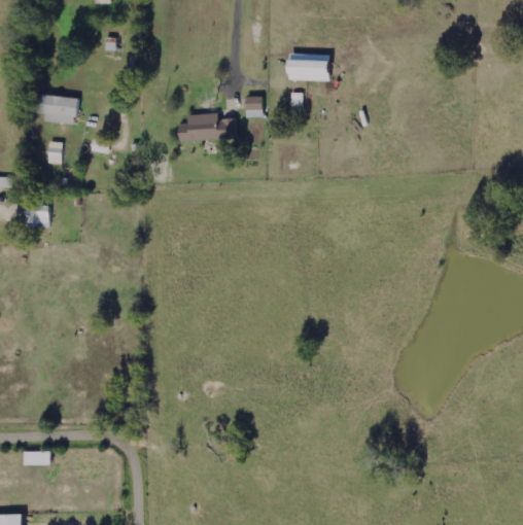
[(289,79),(332,80),(333,55),(290,54),(289,79)]
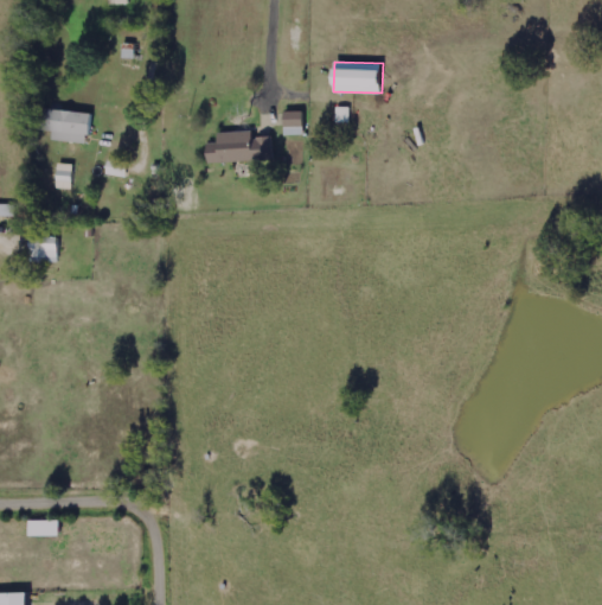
[(347,122),(347,107),(333,106),(332,122),(347,122)]
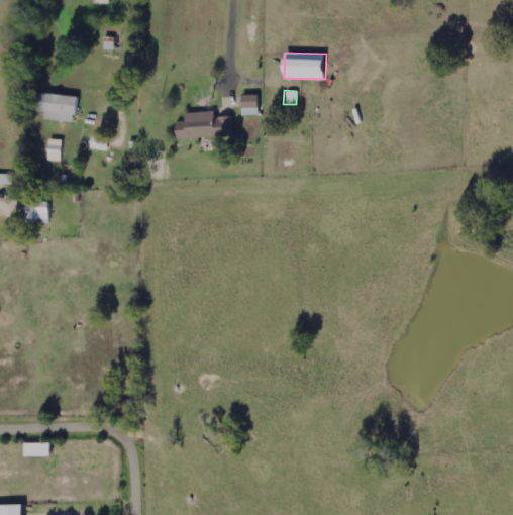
[(43,118),(74,122),(77,97),(34,91),(32,110),(44,112),(43,118)]
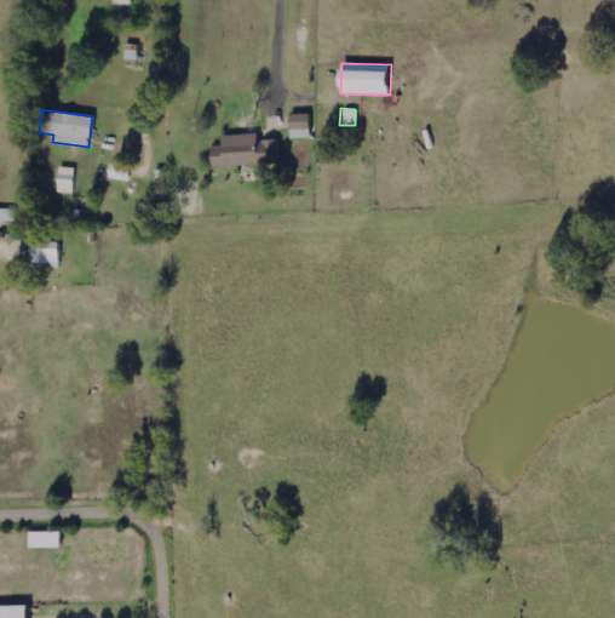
[(309,137),(309,114),(289,113),(288,137),(309,137)]
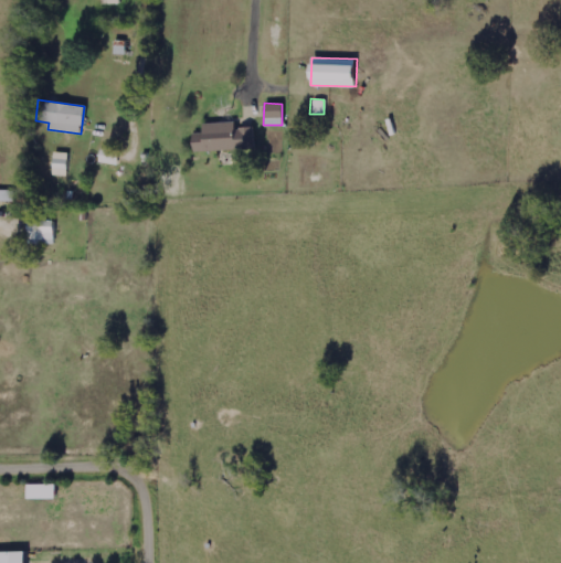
[(251,149),(250,129),(192,131),(193,151),(251,149)]
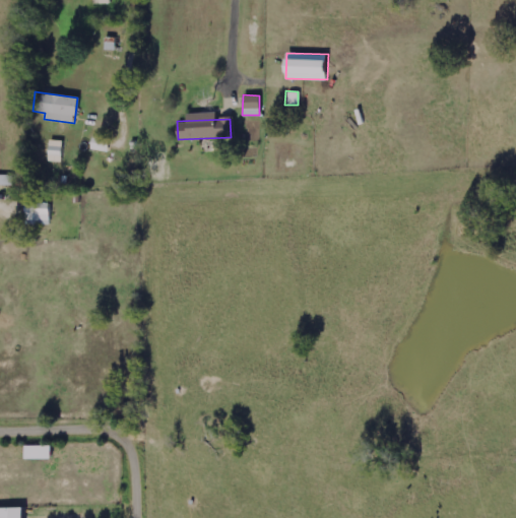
[(109,140),(91,136),(88,148),(106,152),(109,140)]
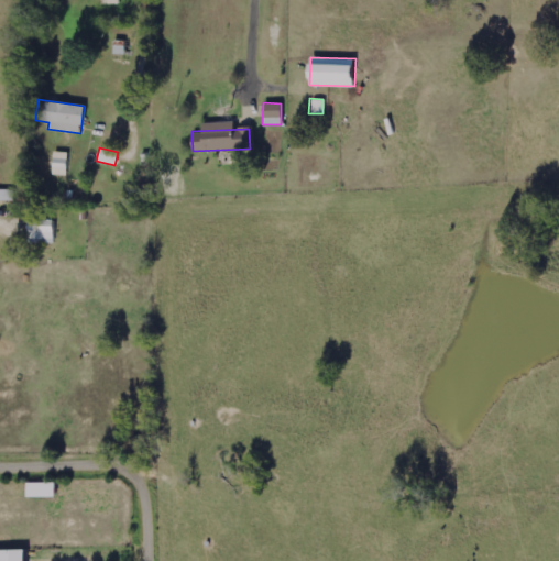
[(66,152),(52,152),(51,174),(65,174),(66,152)]
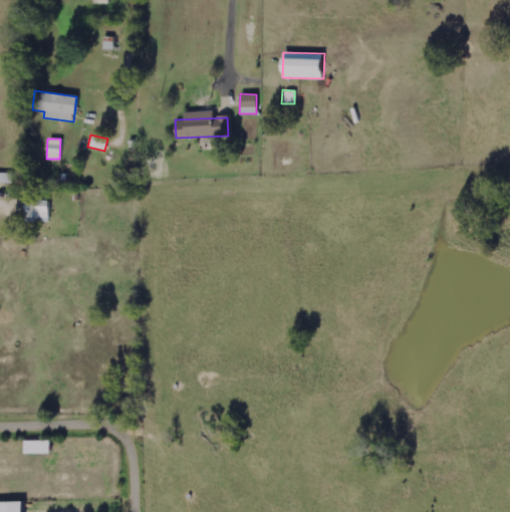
[(0,182),(11,182),(11,172),(0,172),(0,182)]
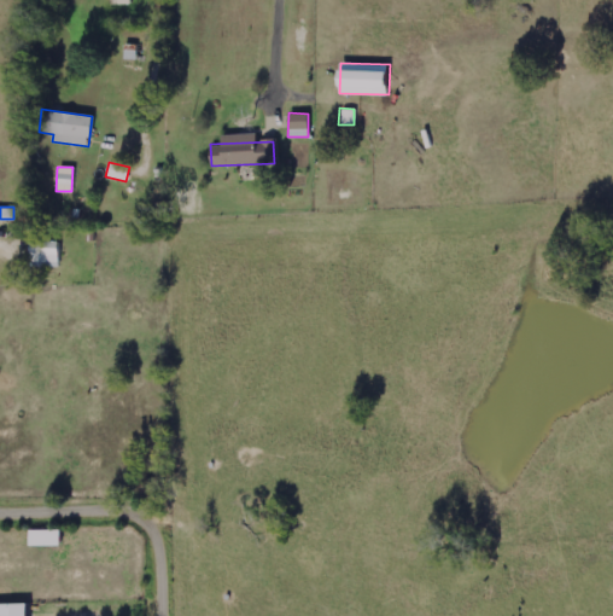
[(58,267),(58,245),(30,244),(30,266),(58,267)]
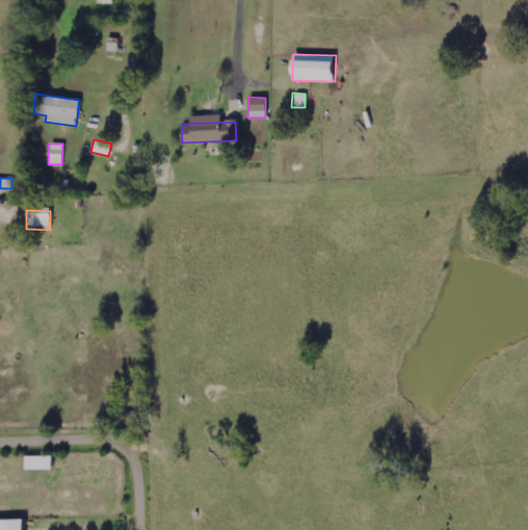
[(52,469),(52,455),(25,456),(26,470),(52,469)]
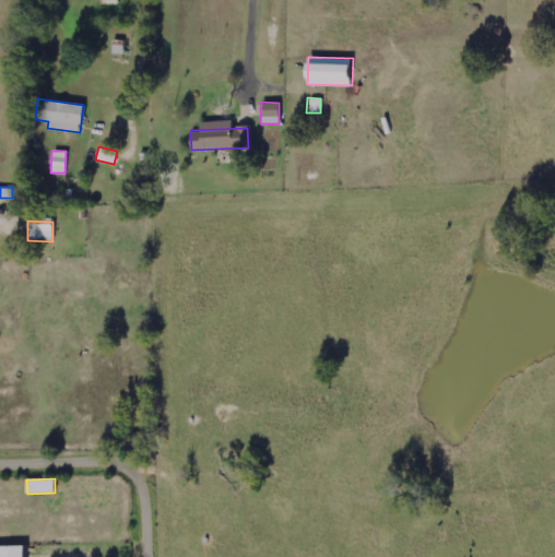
[(26,556),(26,544),(0,545),(0,556),(26,556)]
